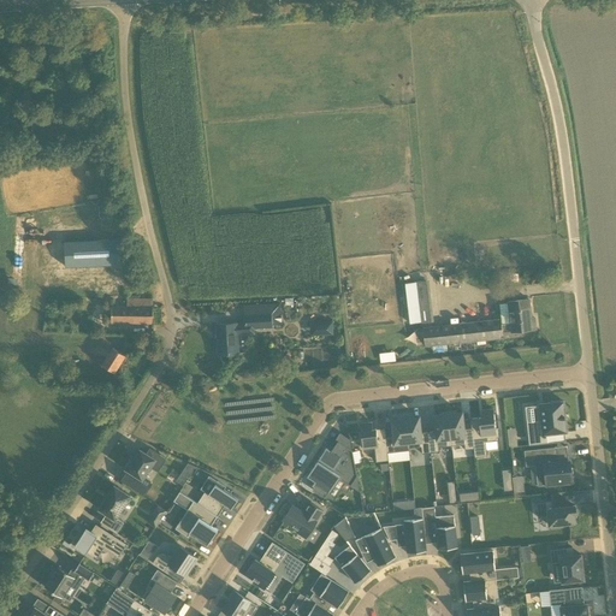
[(119,240),(65,241),(65,265),(120,264),(119,240)]
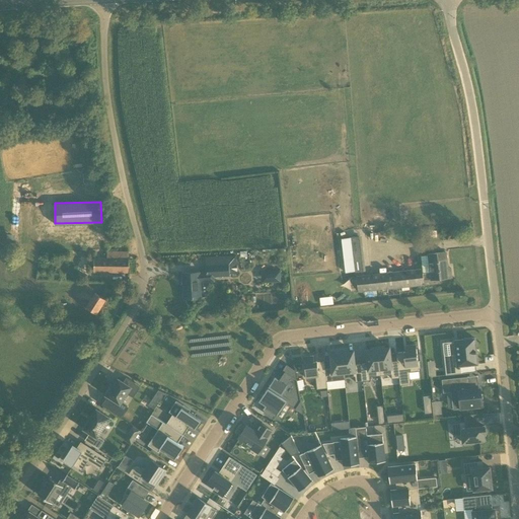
[(81,229),(81,246),(100,246),(99,229),(81,229)]
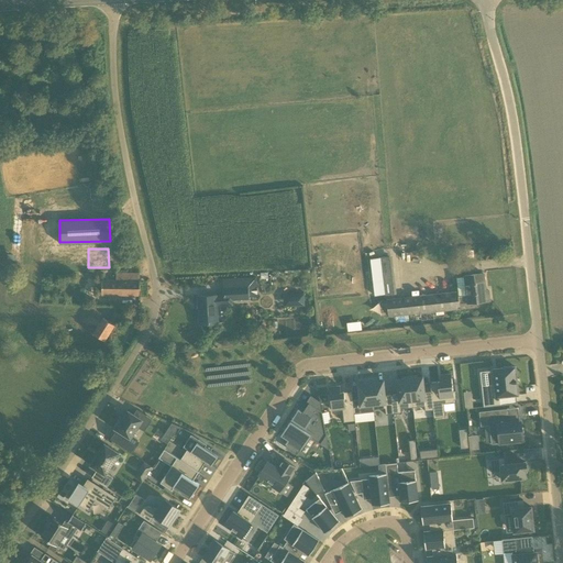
[(389,257),(381,258),(371,260),(375,295),(385,294),(386,295),(394,294),(389,257)]
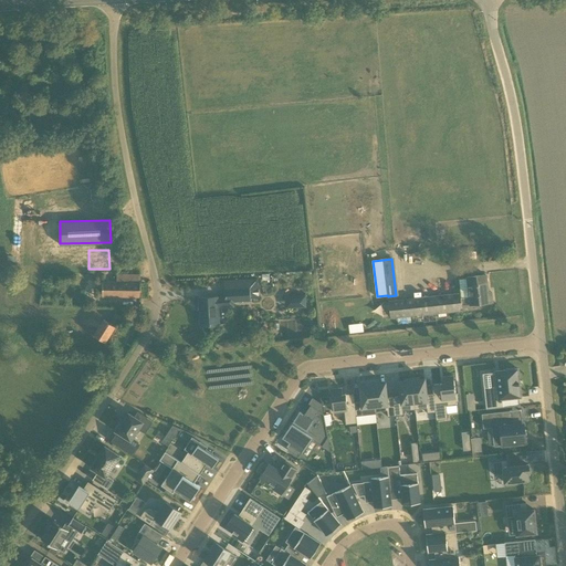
[(103,299),(129,297),(140,297),(140,274),(116,275),(116,281),(103,282),(103,299)]
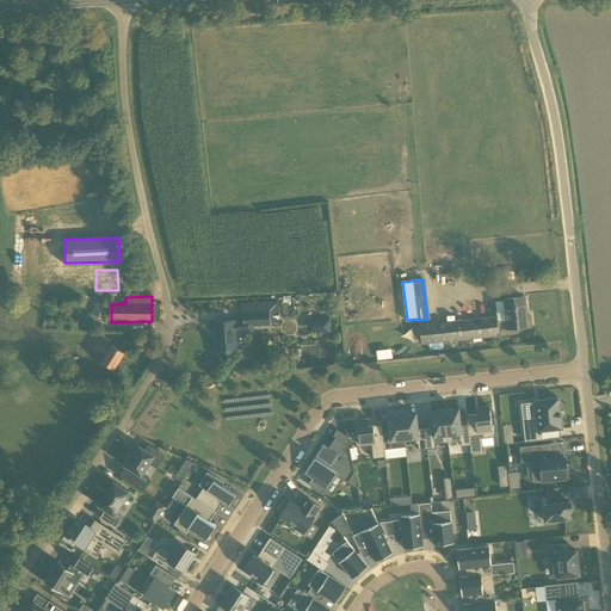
[(518,333),(518,327),(531,326),(530,315),(526,315),(525,297),(505,300),(507,321),(498,322),(497,318),(419,326),(421,344),(499,335),(499,328),(507,328),(508,334),(518,333)]
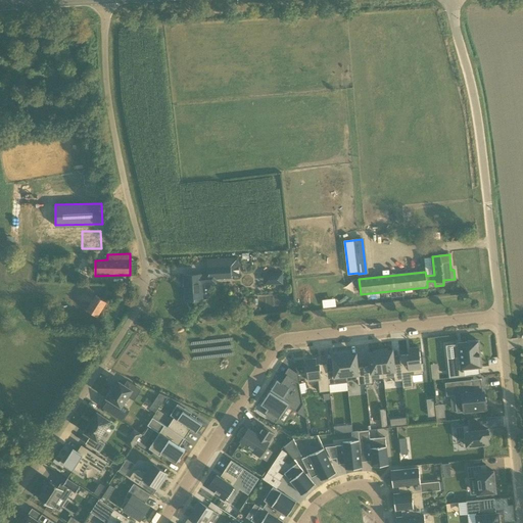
[(185,301),(201,300),(201,285),(208,285),(208,280),(231,279),(231,276),(239,276),(238,258),(206,259),(207,275),(184,276),(185,301)]
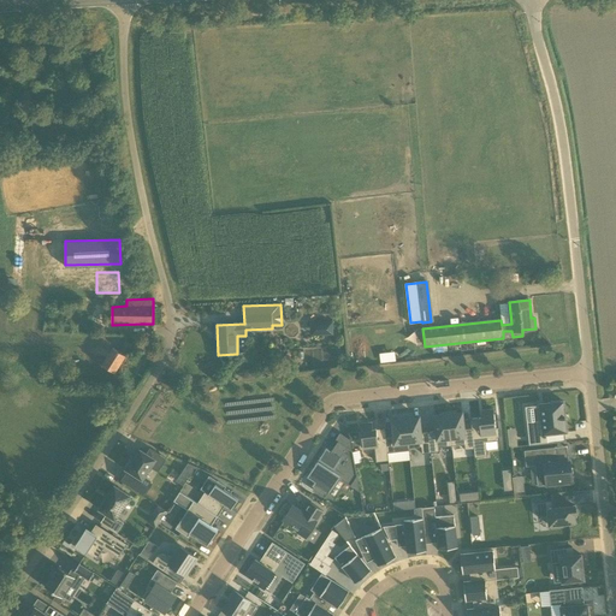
[(319,336),(333,335),(332,321),(319,323),(319,336)]
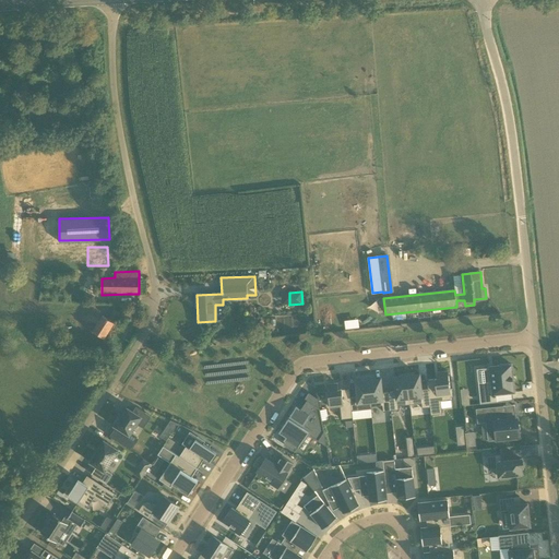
[(114,322),(103,316),(99,321),(97,320),(98,319),(90,312),(85,320),(94,325),(95,324),(97,325),(93,331),(104,339),(114,322)]
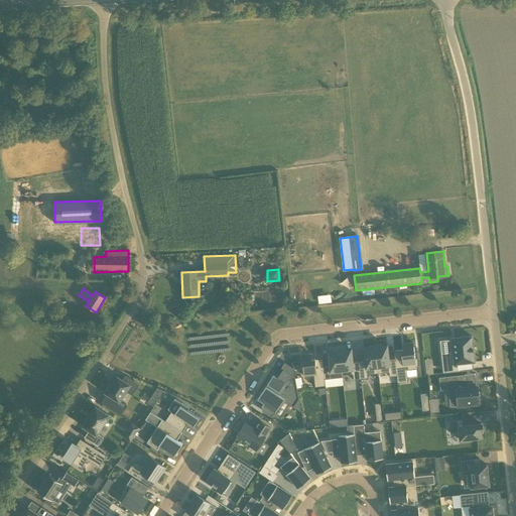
[(77,316),(81,310),(66,300),(61,306),(77,316)]
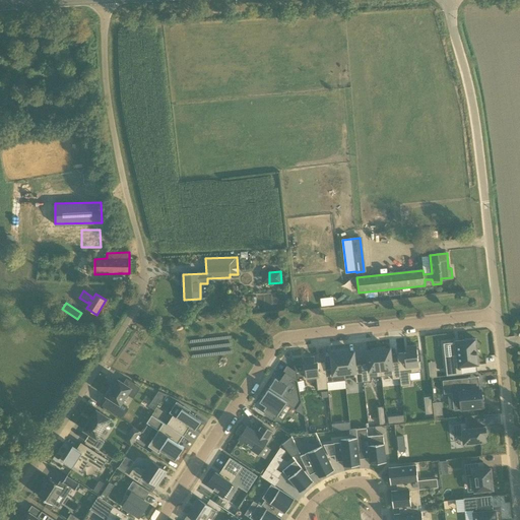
[(451,380),(467,378),(466,371),(482,369),(480,343),(477,343),(477,341),(469,342),(470,344),(459,345),(459,346),(455,346),(457,366),(450,367),(451,380)]
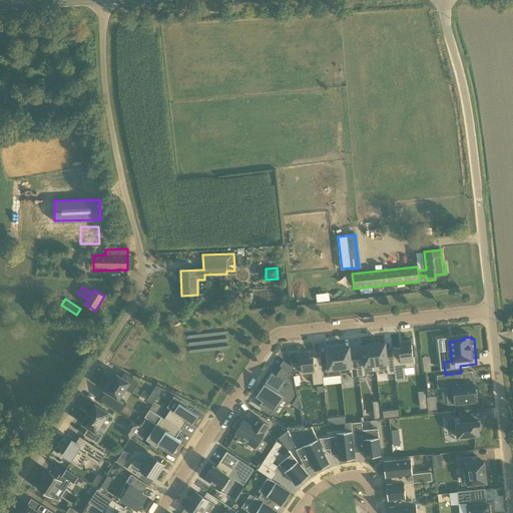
[(393,357),(395,374),(396,381),(406,379),(404,368),(414,367),(414,365),(416,365),(415,357),(413,357),(412,340),(402,341),(402,345),(392,346),(393,357)]
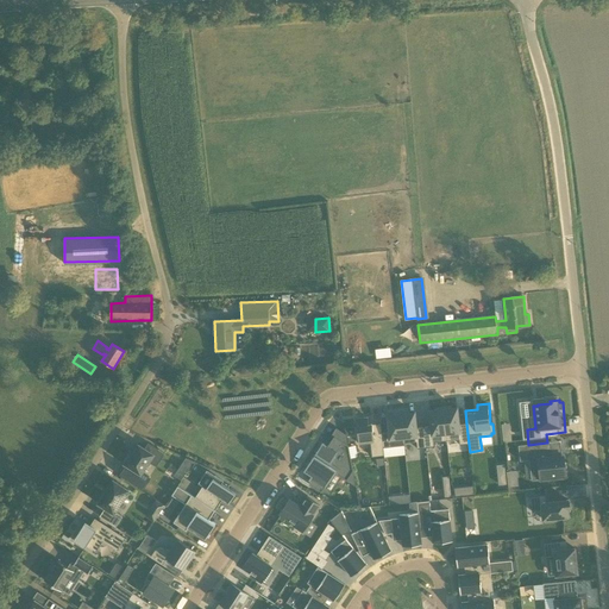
[(452,406),(443,407),(447,440),(459,440),(460,444),(469,444),(466,424),(459,425),(457,407),(452,408),(452,406)]
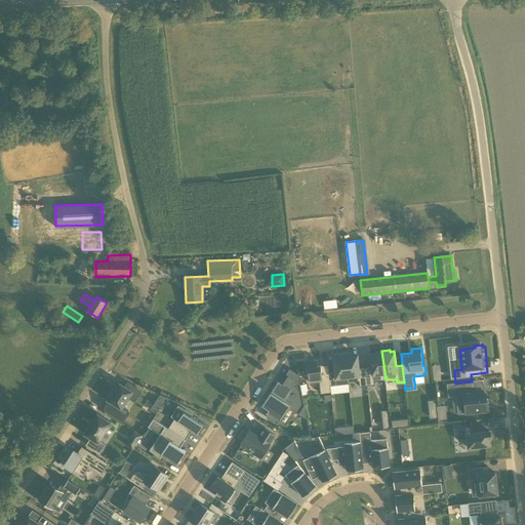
[(372,367),(365,368),(367,386),(375,385),(374,381),(386,379),(381,351),(375,352),(375,353),(370,354),(372,367)]
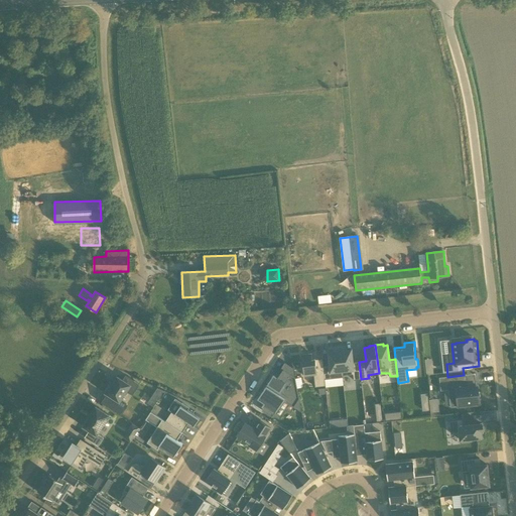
[(347,348),(340,349),(343,376),(353,374),(354,380),(361,379),(359,362),(352,363),(351,349),(347,350),(347,348)]
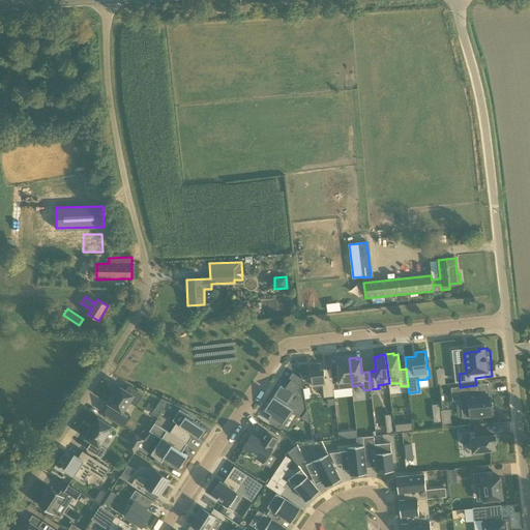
[(339,375),(332,376),(333,389),(352,387),(352,386),(349,358),(342,359),(342,360),(337,361),(339,375)]
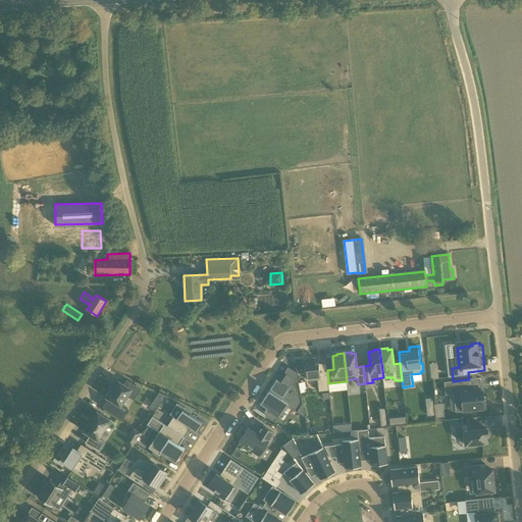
[(315,358),(305,359),(308,380),(317,379),(319,392),(329,390),(326,363),(316,364),(315,358)]
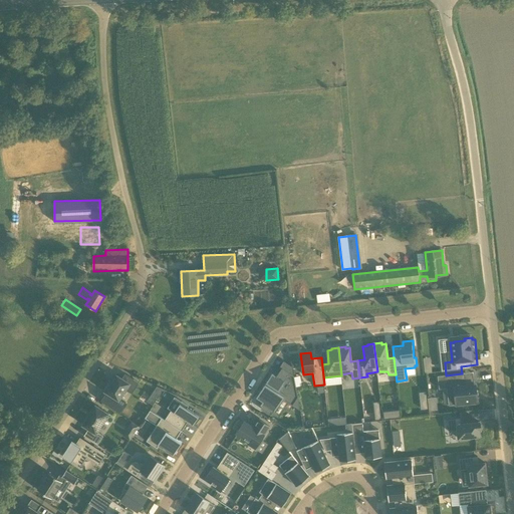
[(265,386),(256,399),(262,403),(260,406),(262,407),(261,409),(269,415),(270,413),(272,414),(282,399),(300,411),(294,375),(282,368),(276,376),(272,373),(266,382),(267,383),(266,386),(265,386)]
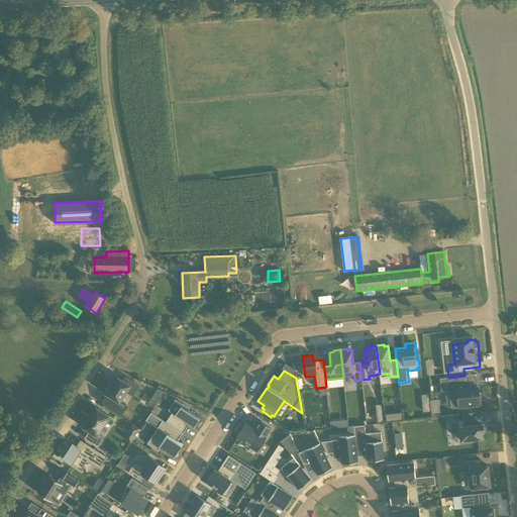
[(107,395),(120,403),(121,401),(134,381),(126,376),(123,381),(117,377),(112,386),(111,385),(105,394),(107,395)]
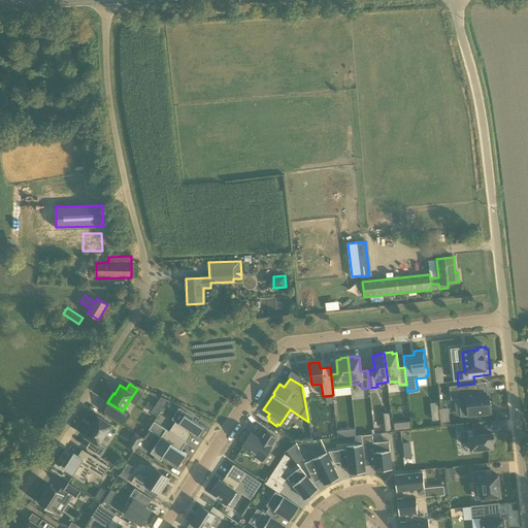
[(469,417),(491,414),(490,401),(489,401),(488,394),(476,396),(474,384),(458,386),(450,386),(452,399),(459,399),(460,401),(467,401),(469,417)]
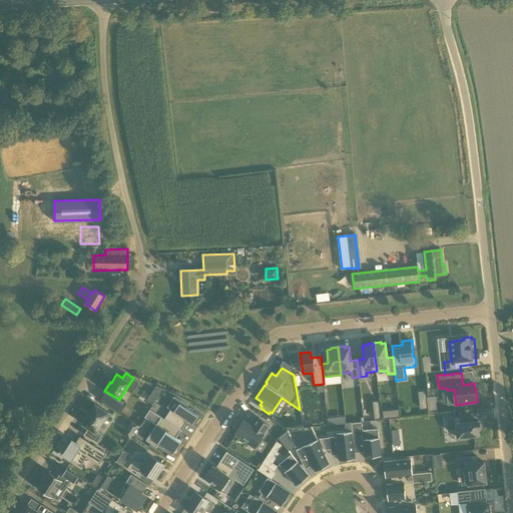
[(106,392),(100,401),(120,413),(127,403),(120,398),(119,400),(106,392)]
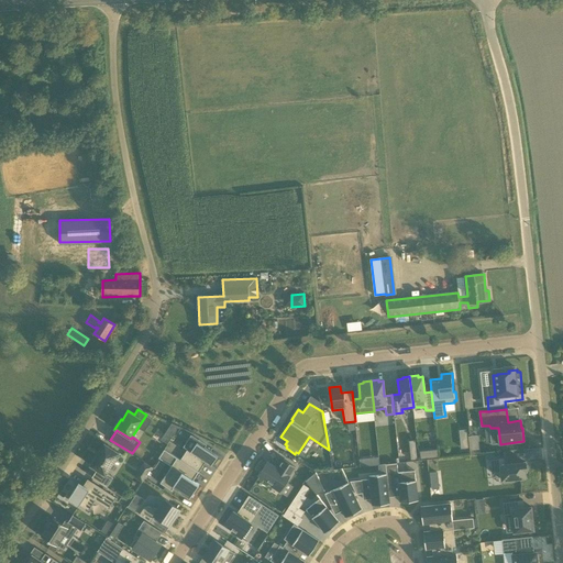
[(170,440),(174,435),(166,431),(161,439),(168,443),(170,440)]
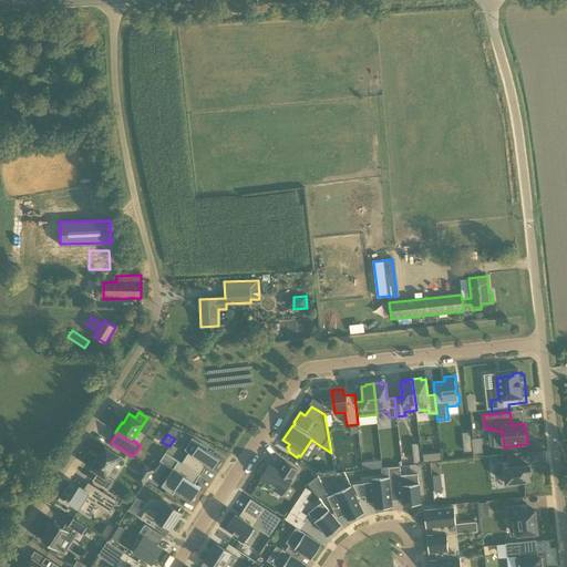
[(172,443),(169,446),(166,452),(173,456),(178,447),(172,443)]
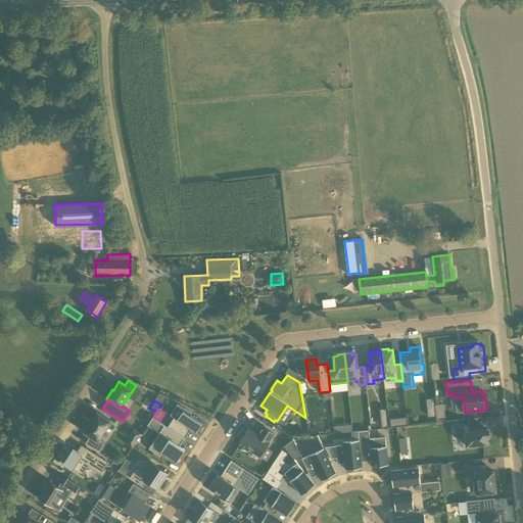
[(169,428),(186,439),(192,430),(197,433),(203,424),(191,416),(192,414),(185,409),(179,420),(176,418),(169,428)]
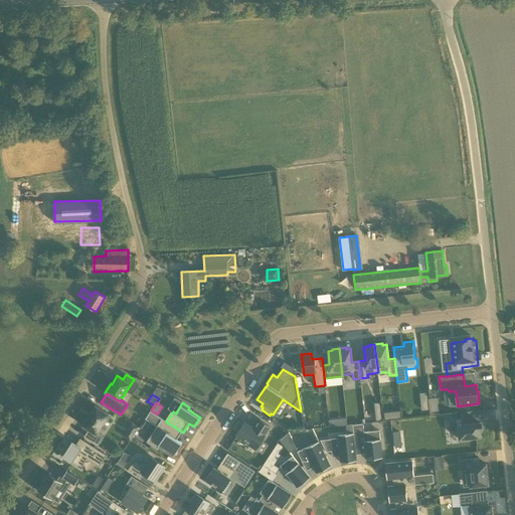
[(110,414),(96,405),(92,412),(87,418),(88,418),(82,425),(89,430),(84,437),(98,446),(104,437),(98,433),(110,414)]
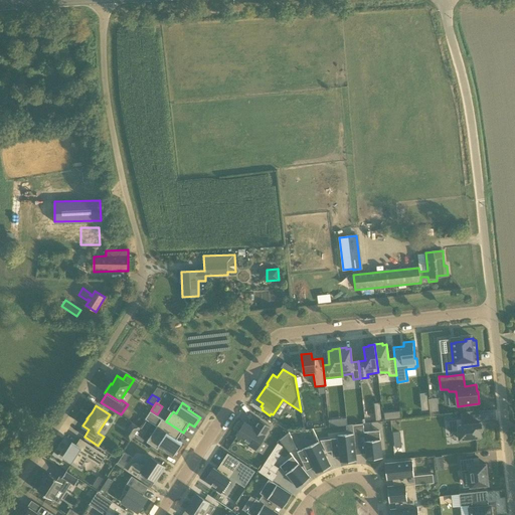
[(438,406),(430,407),(431,414),(439,413),(438,406)]
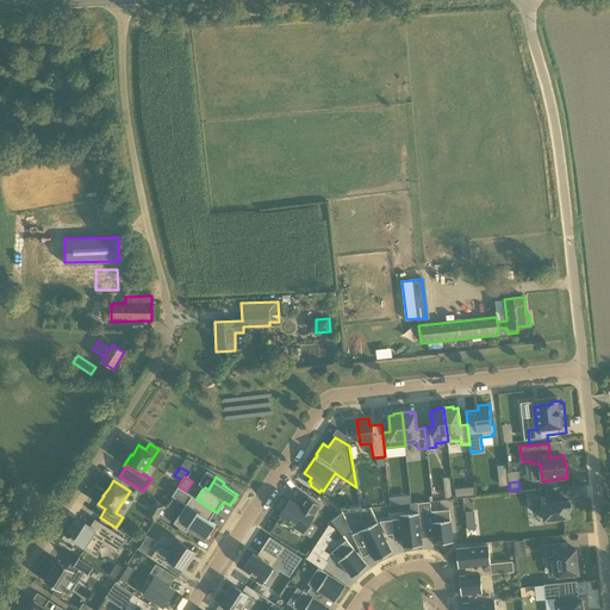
[(178,487),(172,496),(176,499),(182,490),(178,487)]
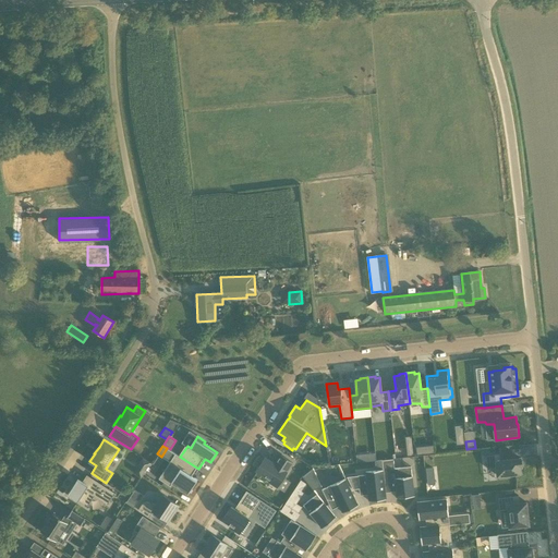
[(521,466),(521,458),(500,460),(499,453),(486,456),(487,469),(496,468),(497,476),(500,475),(500,477),(510,476),(510,474),(520,473),(520,466),(521,466)]
